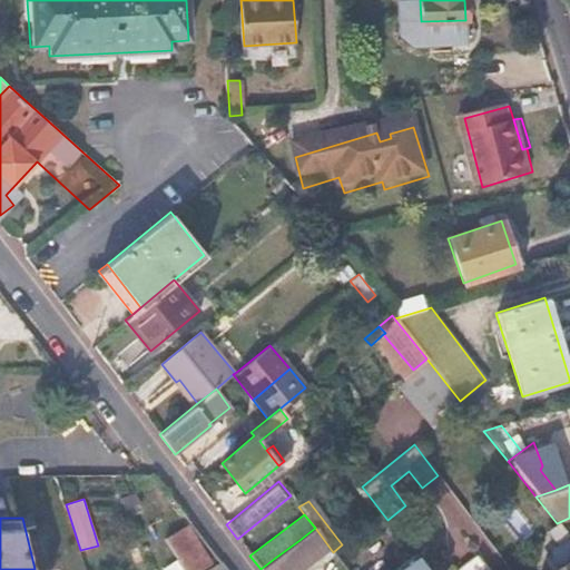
[(558,524),(548,532),(558,546),(568,538),(567,537),(558,524)]
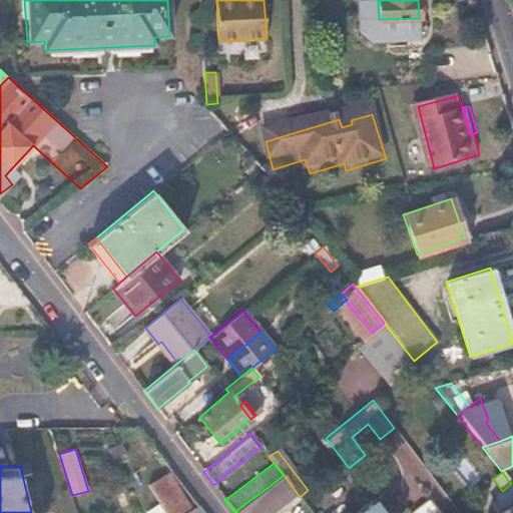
[(150,484),(167,512),(177,512),(187,507),(166,473),(150,484)]
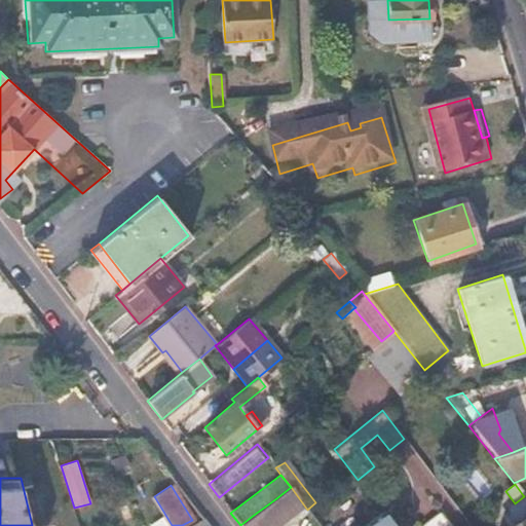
[(320,525),(307,510),(291,487),(276,498),(290,516),(297,525),(320,525)]
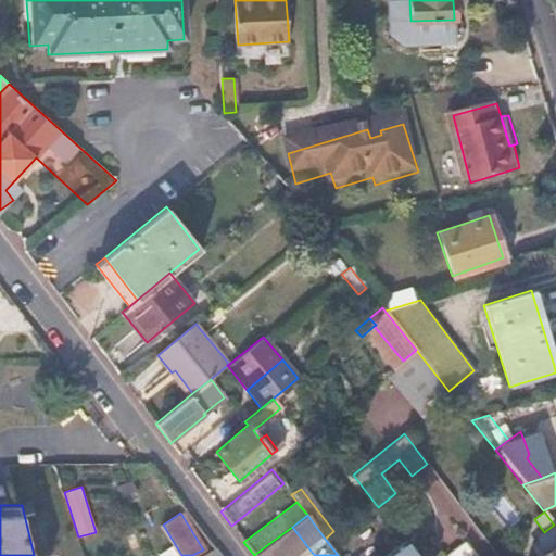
[(542,555),(555,545),(555,527),(554,525),(544,532),(538,538),(535,545),(542,555)]
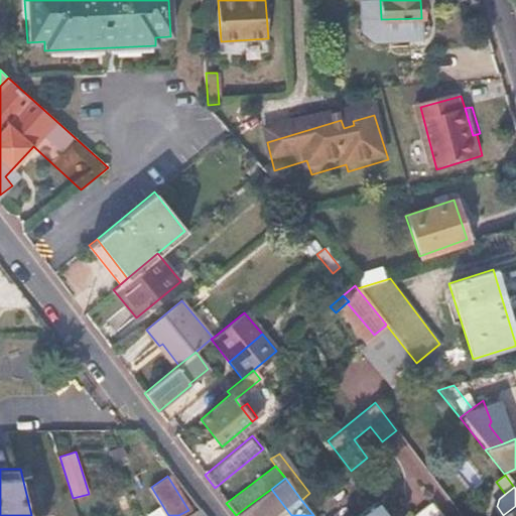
[(249,505),(257,515),(271,515),(284,506),(271,489),(249,505)]
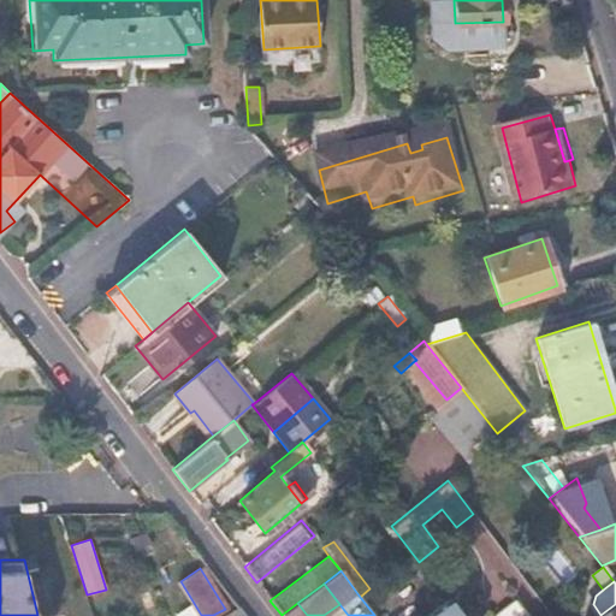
[(458,615),(446,599),(424,615),(458,615)]
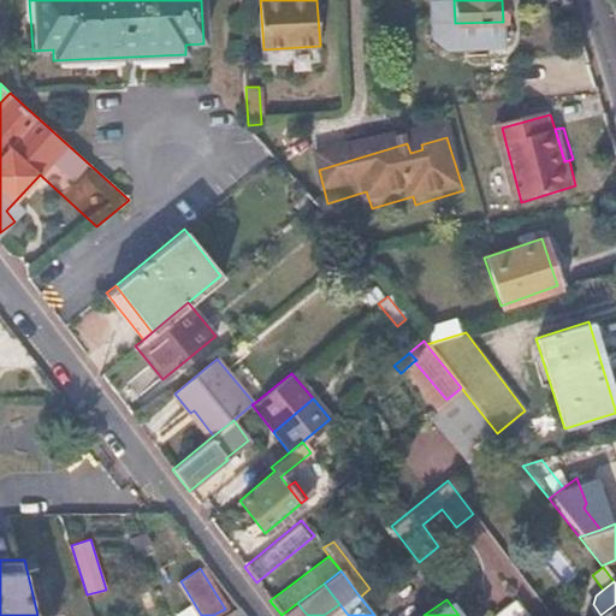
[(496,615),(526,615),(514,600),(495,615),(496,615)]
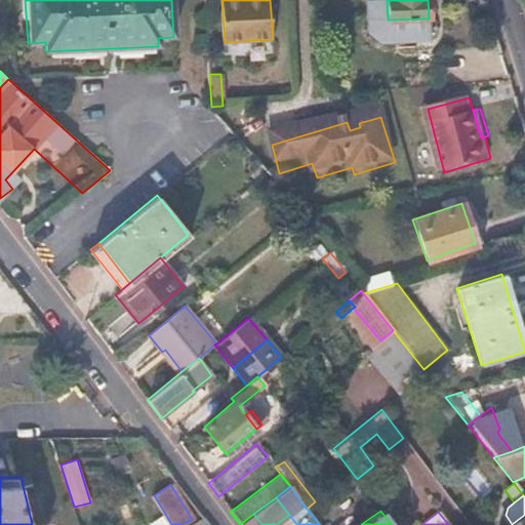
[(212,524),(204,514),(187,524),(212,524)]
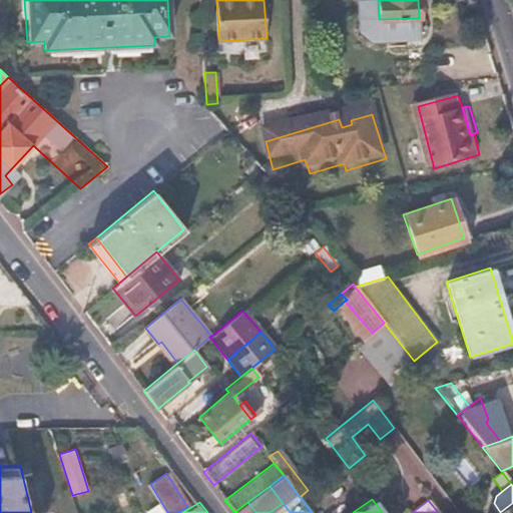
[(234,512),(233,512),(255,512),(247,502),(234,512)]
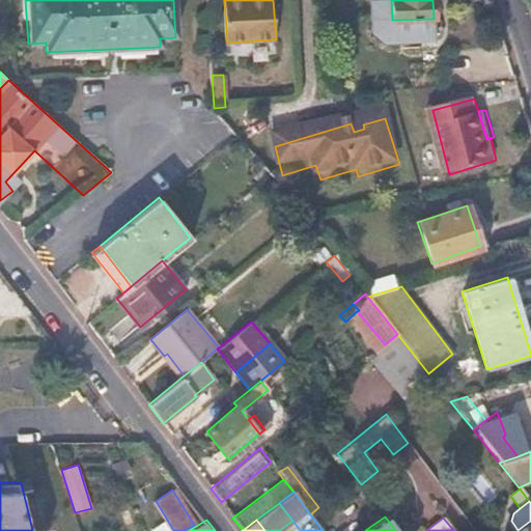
[(530,530),(530,521),(518,530),(514,530),(530,530)]
